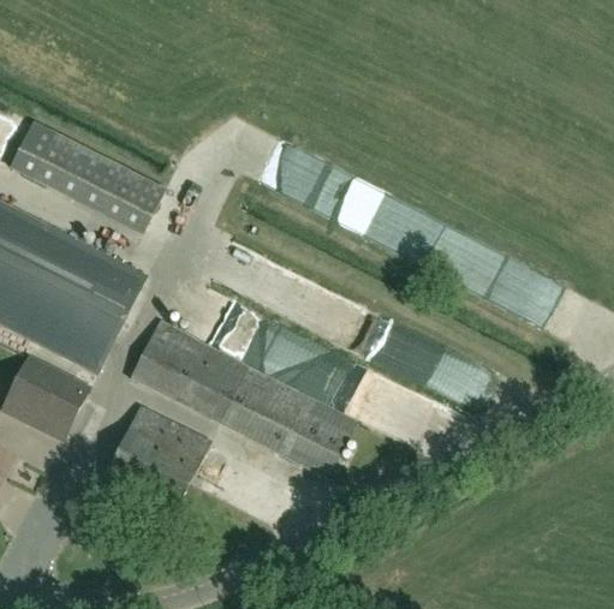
[(11,167),(33,178),(142,233),(164,190),(33,124),(11,167)]
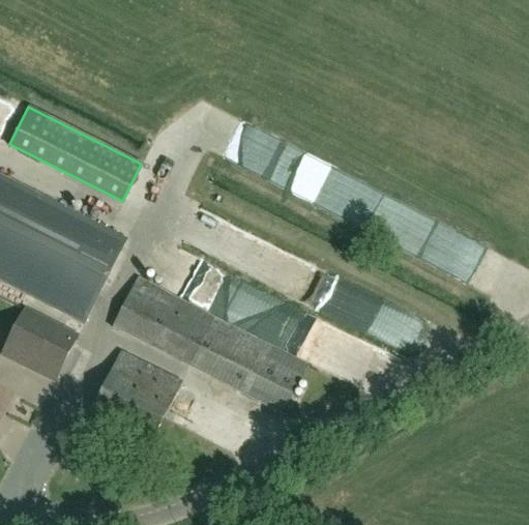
[(126,237),(15,181),(0,173),(0,276),(84,320),(126,237)]
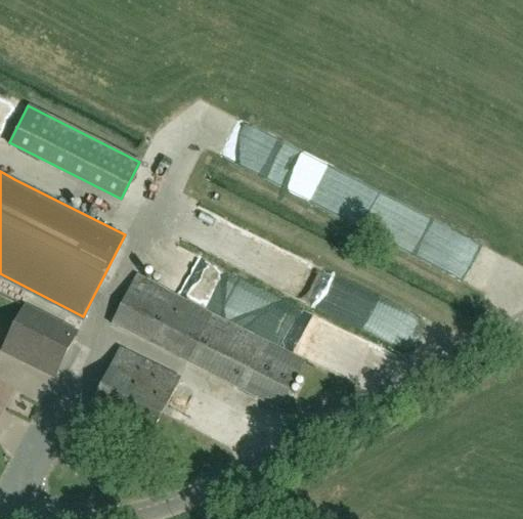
[(336,271),(322,295),(399,338),(412,314),(336,271)]
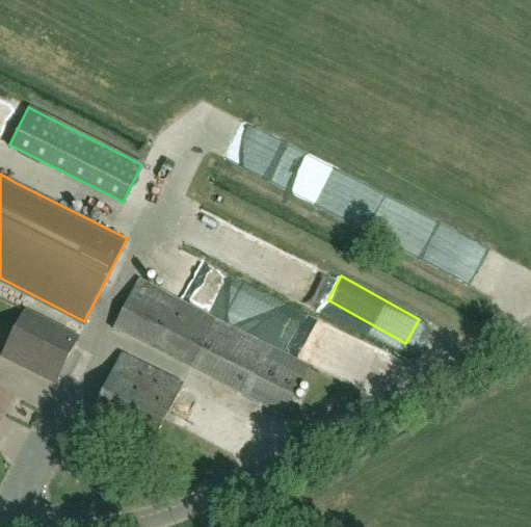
[(310,365),(274,347),(138,278),(113,326),(249,396),(285,414),(310,365)]
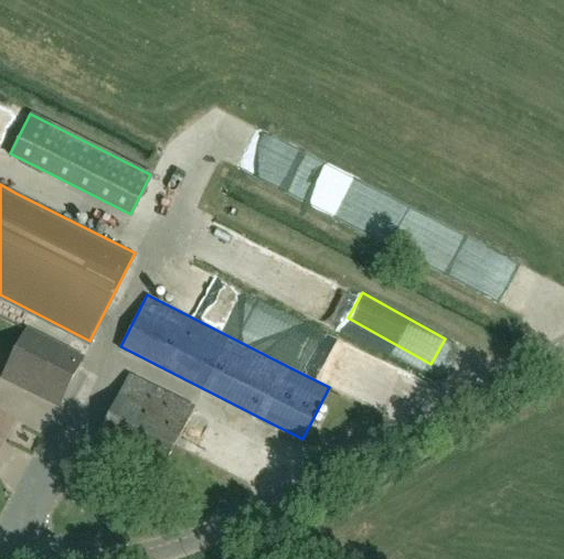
[(1,376),(57,405),(84,354),(28,324),(1,376)]
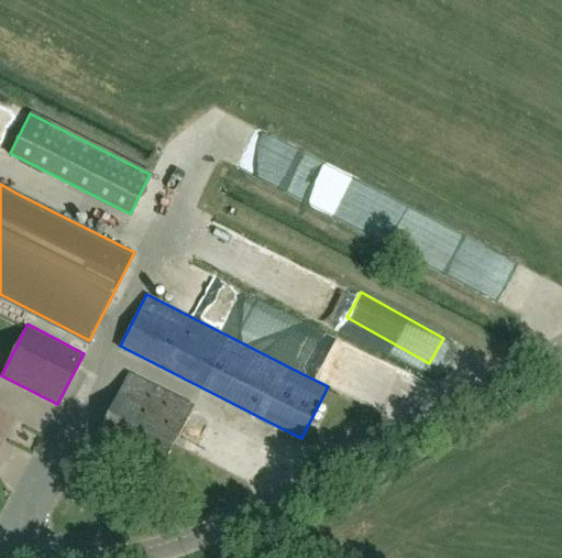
[(367,391),(385,362),(363,350),(354,364),(362,369),(354,383),(367,391)]
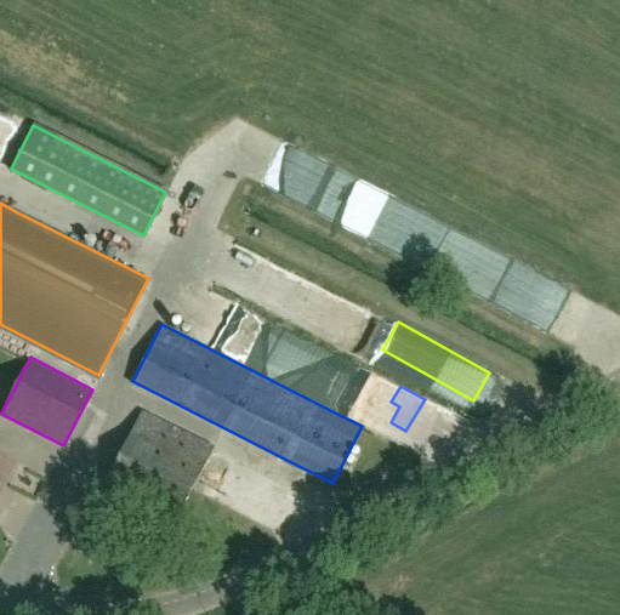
[(212,444),(142,410),(104,488),(175,522),(212,444)]
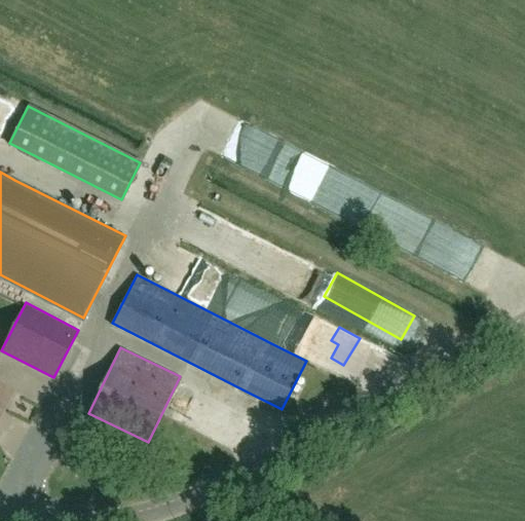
[(0,411),(12,388),(0,382),(0,411)]
